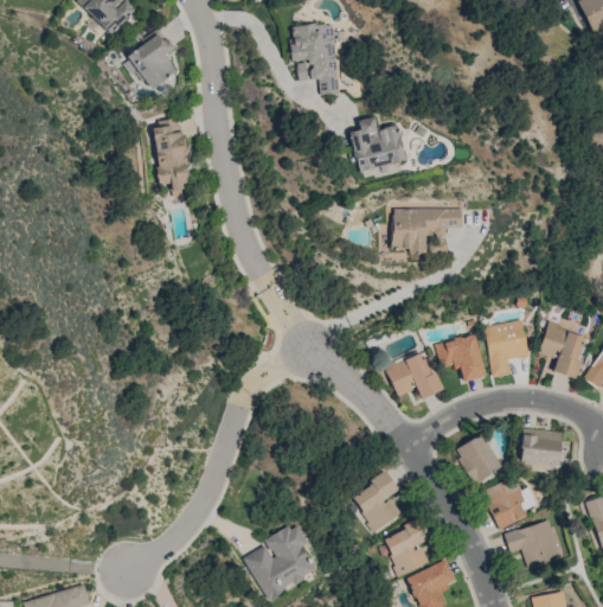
[(109,33),(136,8),(128,0),(78,0),(109,33)]
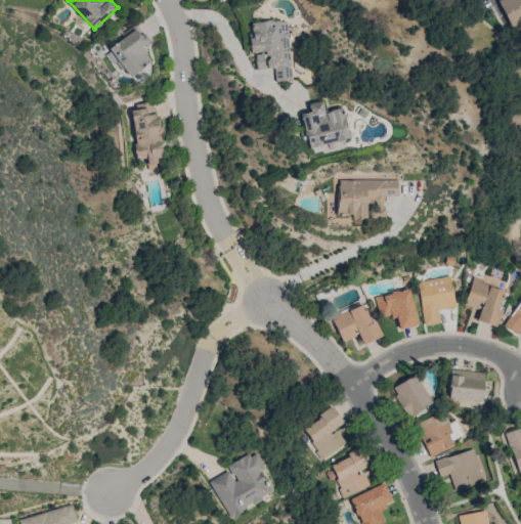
[(520,0),(498,0),(498,1),(513,29),(520,24),(520,0)]
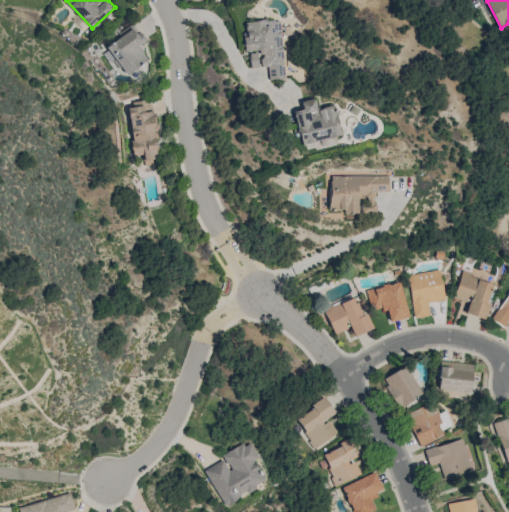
[(245,22),(249,52),(251,52),(252,68),(269,66),(270,80),(287,78),(281,19),(245,22)]
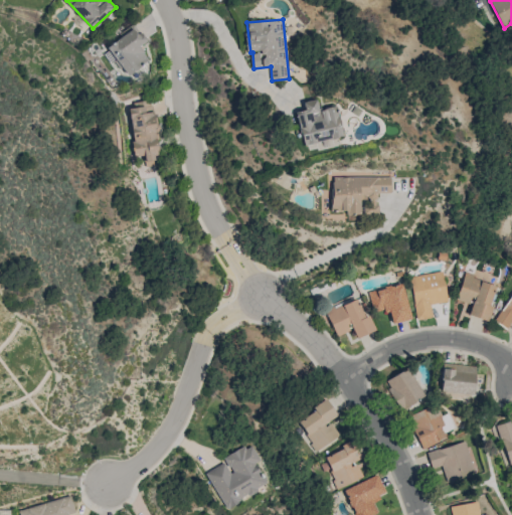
[(140,47),(148,40),(136,25),(109,47),(116,55),(115,56),(130,75),(150,58),(140,47)]
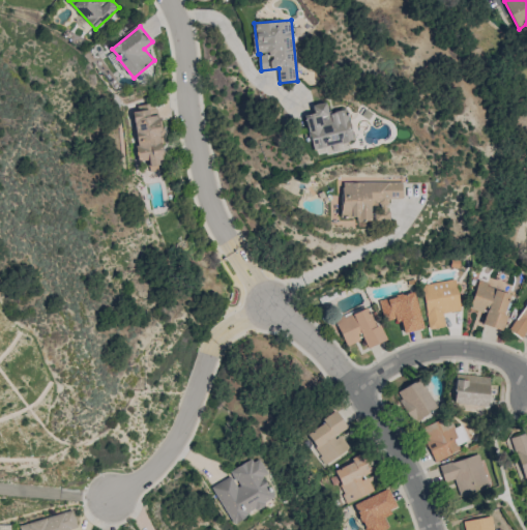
[(354,141),(348,109),(329,113),(327,101),(314,105),(316,113),(305,115),(313,149),(354,141)]
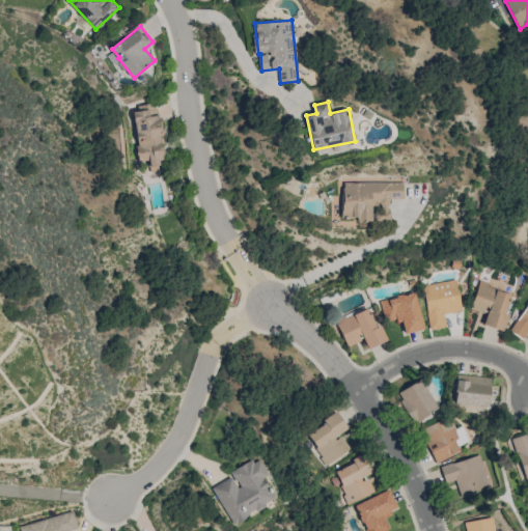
[(161,135),(163,135),(159,103),(135,106),(141,161),(150,160),(151,167),(165,165),(161,135)]
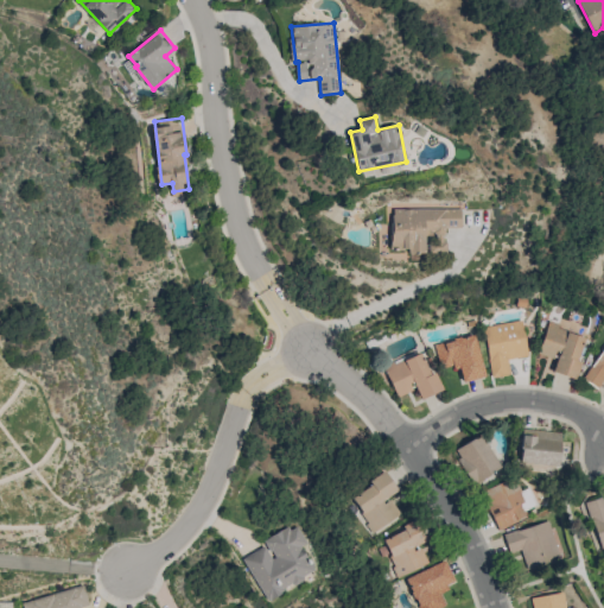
[(463,209),(394,208),(394,225),(381,225),(380,251),(427,251),(427,252),(447,252),(447,227),(463,228),(463,209)]
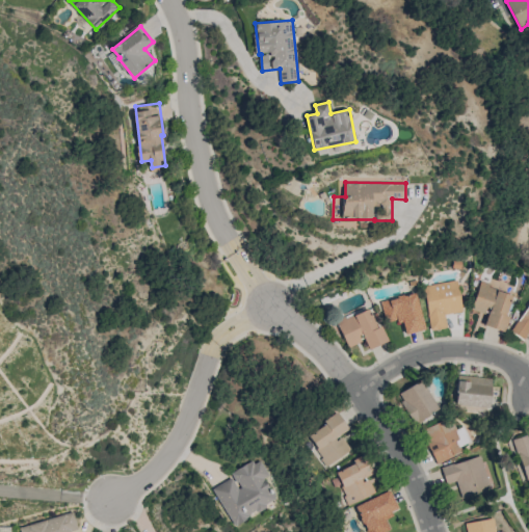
[(460,280),(426,285),(432,327),(449,325),(448,315),(465,312),(460,280)]
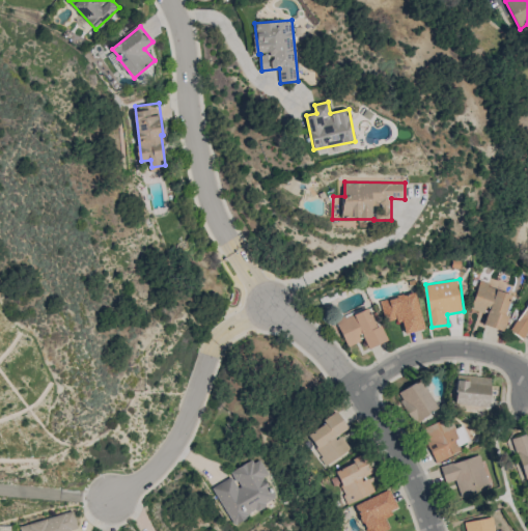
[(516,295),(481,282),(472,309),(489,315),(485,325),(503,331),(516,295)]
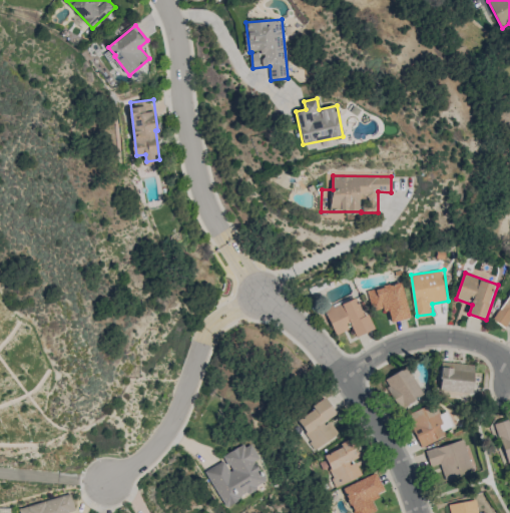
[(404,283),(372,289),(376,311),(389,308),(392,323),(411,319),(404,283)]
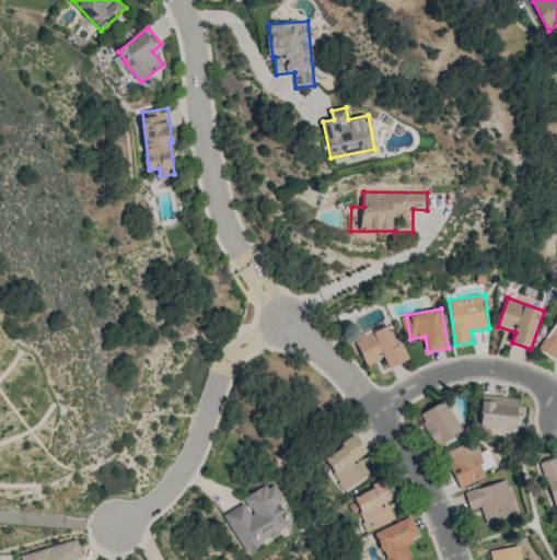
[(555,358),(556,356),(556,322),(541,349),(555,358)]
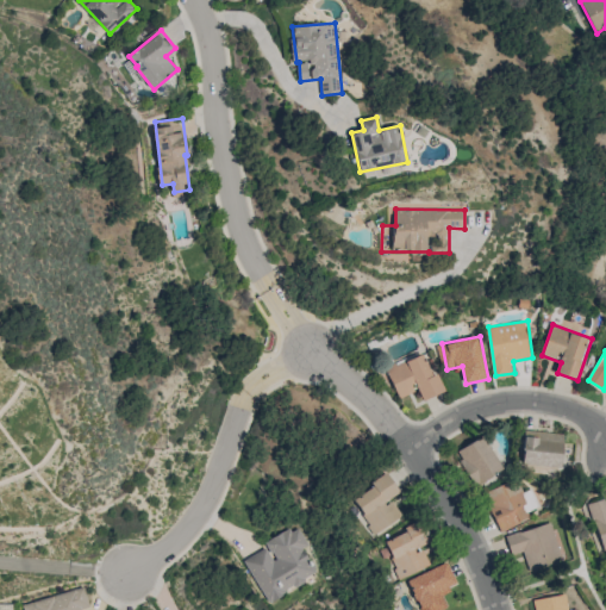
[(445,393),(430,352),(388,367),(401,399),(423,391),(426,400),(445,393)]
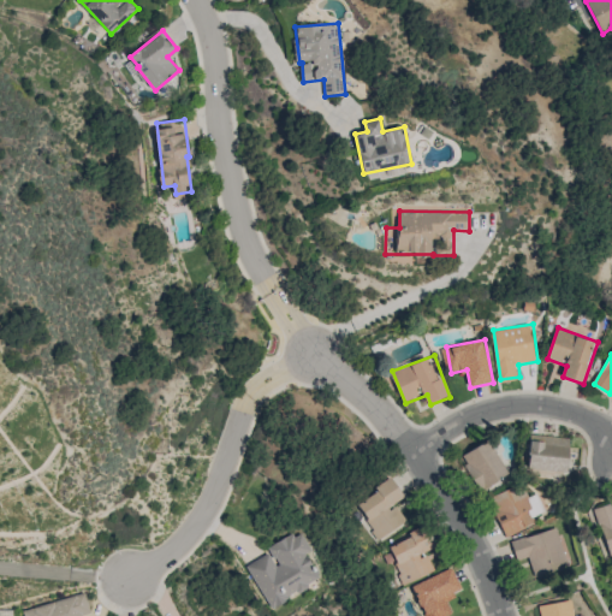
[(529,467),(569,472),(571,438),(532,434),(529,467)]
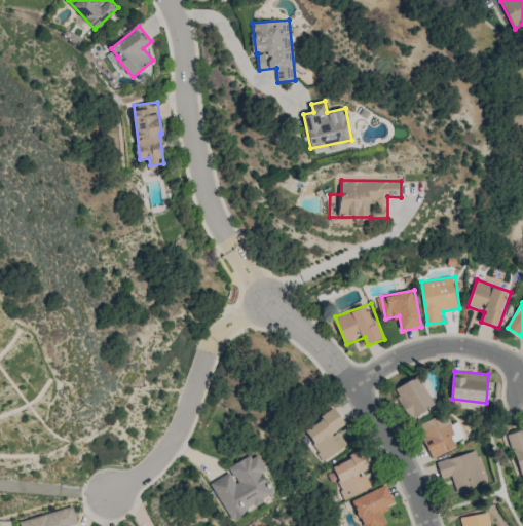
[(395,389),(414,419),(437,405),(418,375),(395,389)]
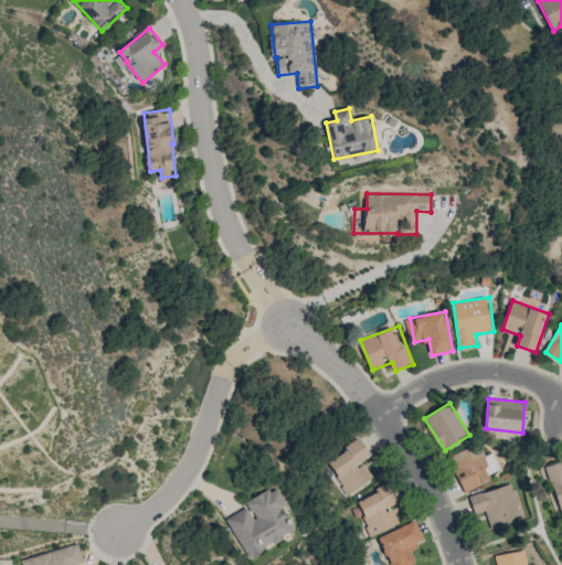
[(375,479),(364,461),(373,456),(361,438),(328,461),(351,496),(375,479)]
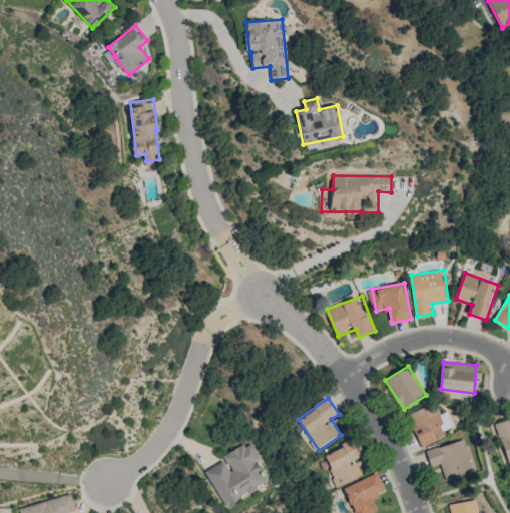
[(451,436),(448,431),(457,427),(450,411),(442,414),(437,402),(408,415),(423,448),(451,436)]
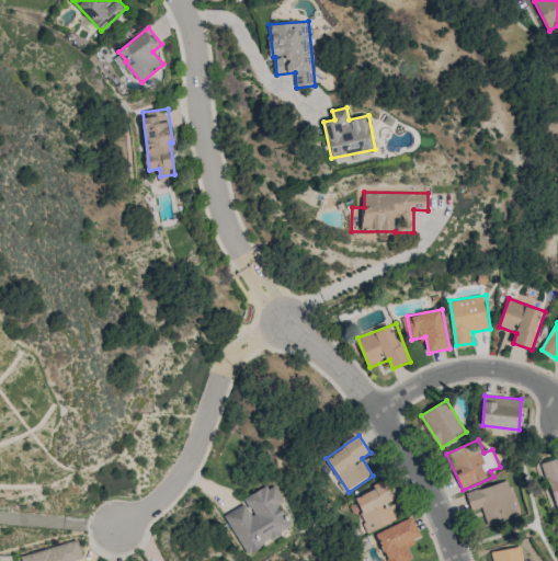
[(542,464),(557,458),(557,505),(542,464)]
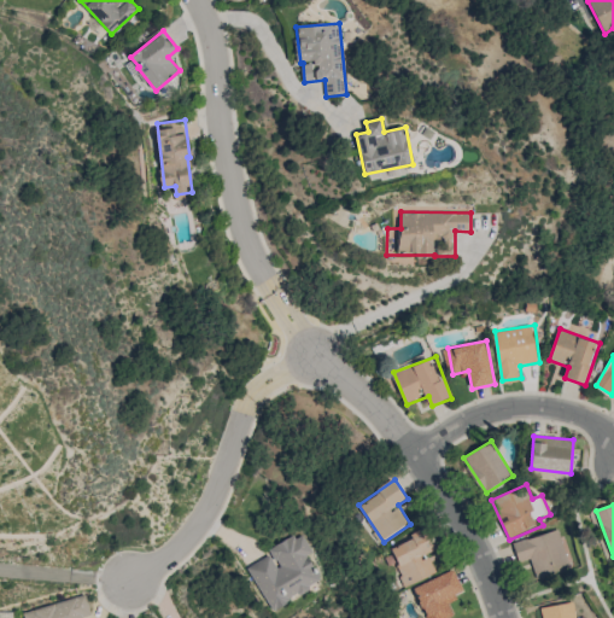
[(536,561),(541,578),(573,570),(562,529),(518,542),(524,565),(536,561)]
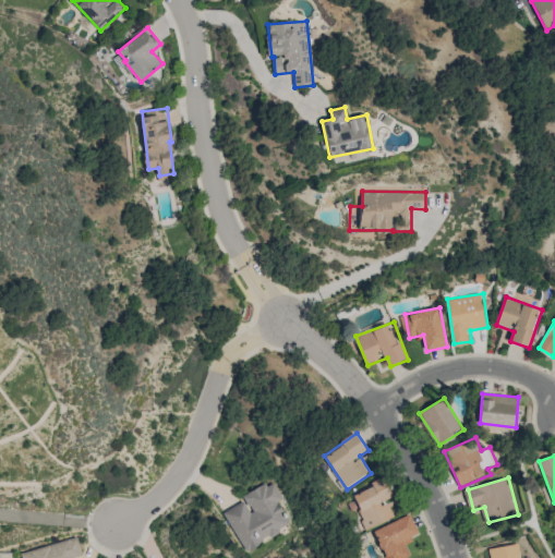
[(369,529),(397,517),(388,499),(397,496),(389,478),(353,494),(369,529)]
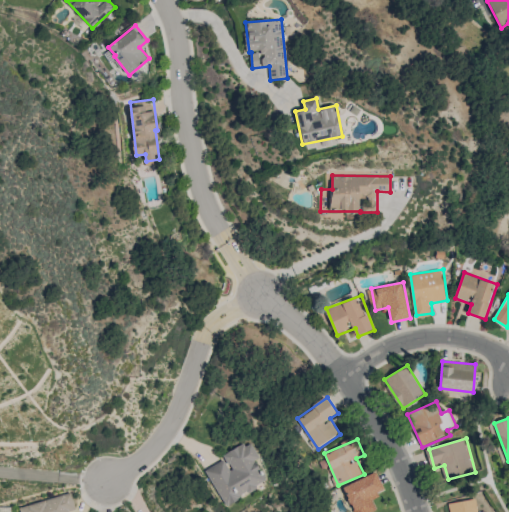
[(225,505),(270,485),(250,441),(224,453),(227,461),(208,469),(225,505)]
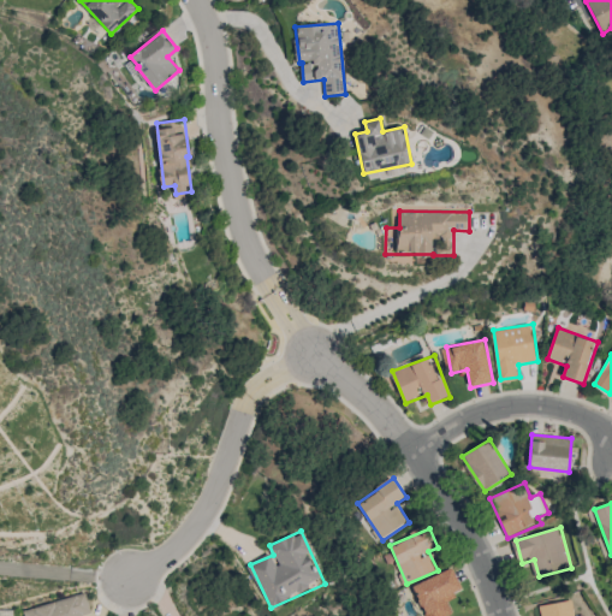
[(415,584),(426,615),(449,615),(456,614),(449,593),(462,590),(455,569),(415,584)]
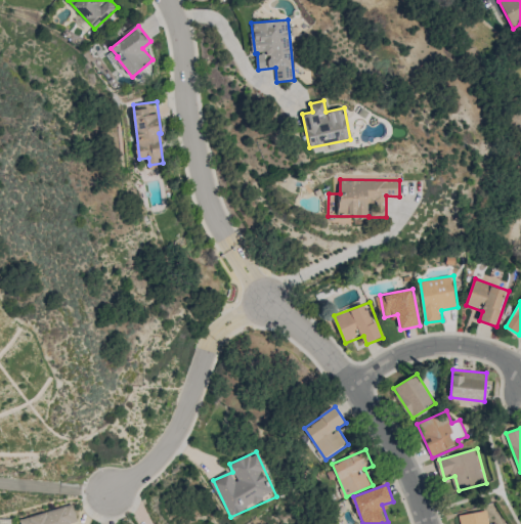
[(19,518),(20,523),(79,523),(75,506),(19,518)]
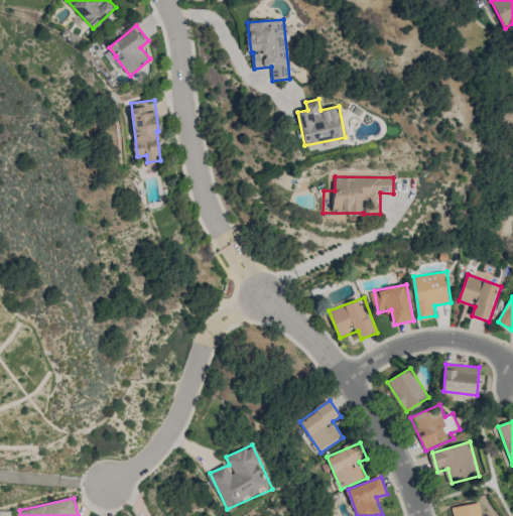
[(451,507),(452,515),(491,515),(491,513),(482,515),(481,503),(451,507)]
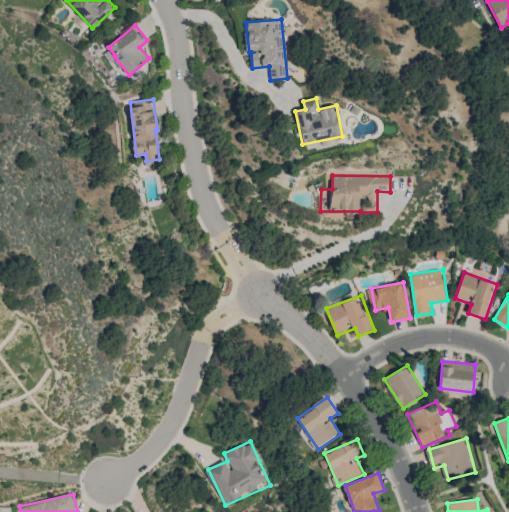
All buildings are outlined.
